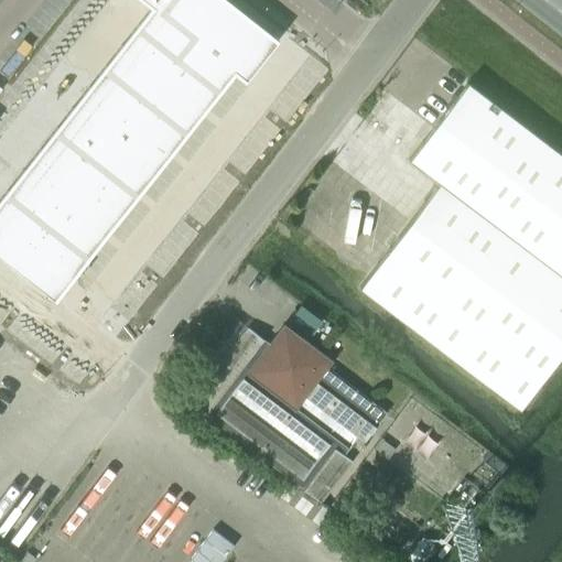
[(144,0),(155,8),(157,8),(163,12),(172,0),(144,0)]
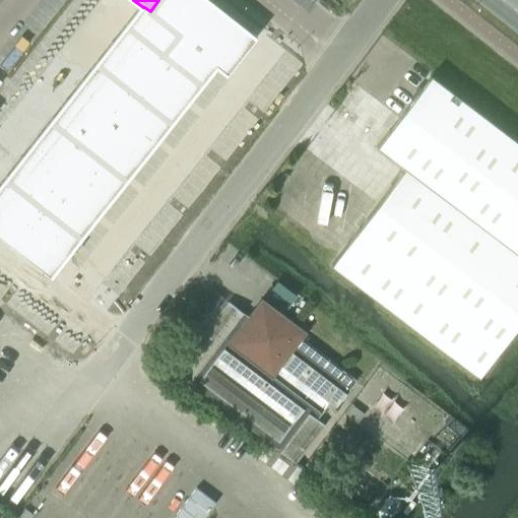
[(158,0),(150,11),(179,35),(216,64),(216,65),(217,65),(217,66),(224,72),(223,73),(227,76),(256,39),(258,38),(254,35),(254,36),(208,0),(158,0)]
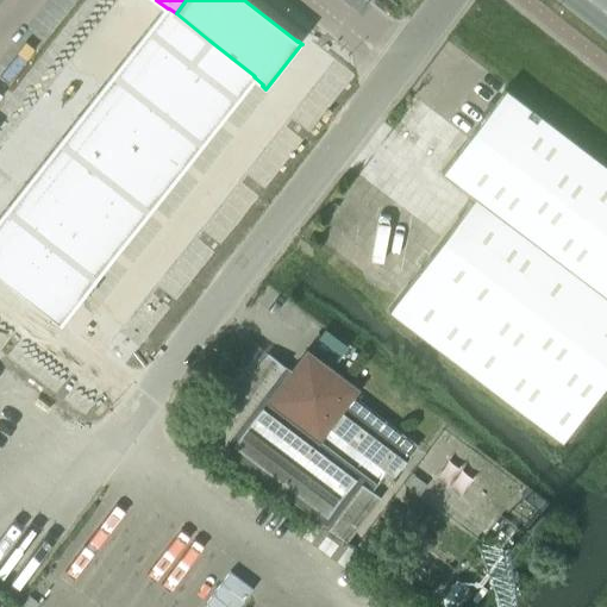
[(168,8),(150,30),(192,63),(210,41),(176,13),(169,8),(168,8)]
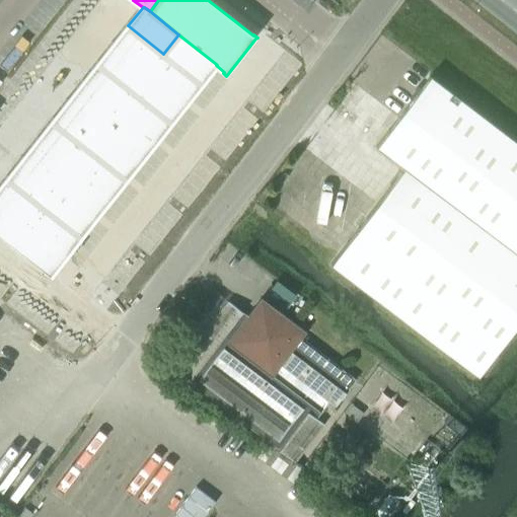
[(128,25),(113,45),(148,73),(163,54),(128,25)]
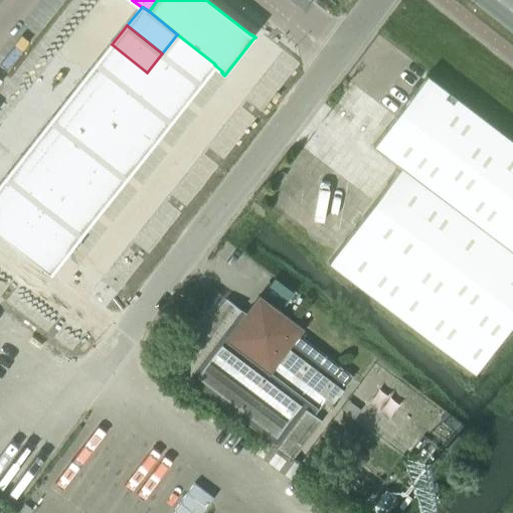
[(177,34),(162,53),(200,83),(215,65),(215,64),(214,64),(214,63),(177,34)]
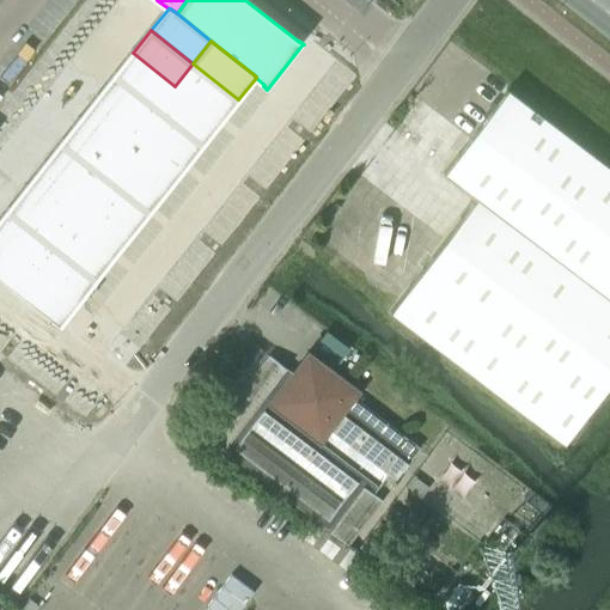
[(133,53),(115,75),(147,101),(157,109),(175,86),(133,53)]
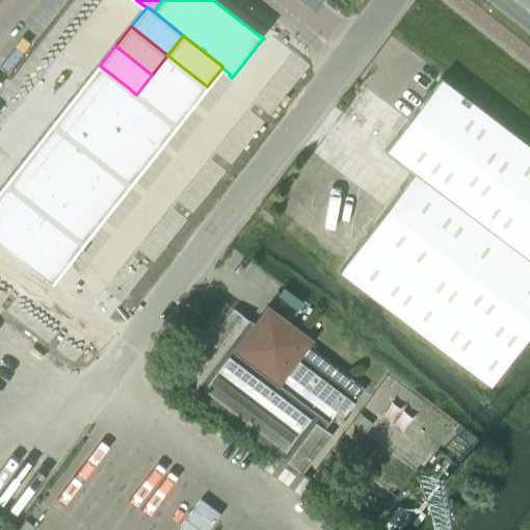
[(167,55),(152,75),(191,106),(207,86),(167,55)]
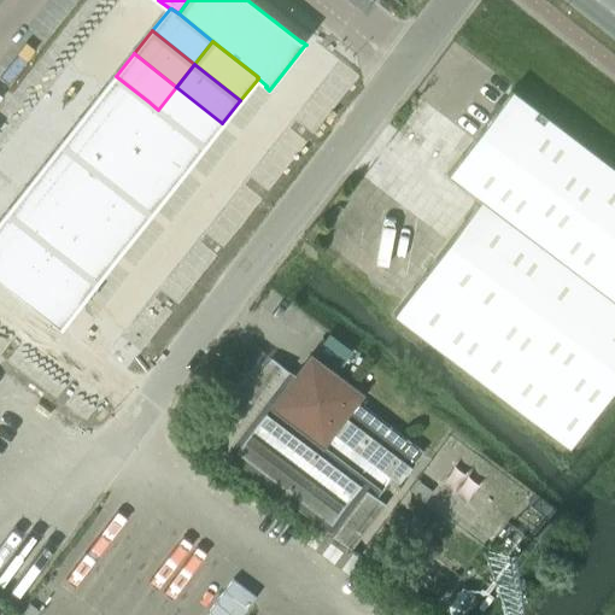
[(116,76),(98,99),(130,124),(148,101),(116,76)]
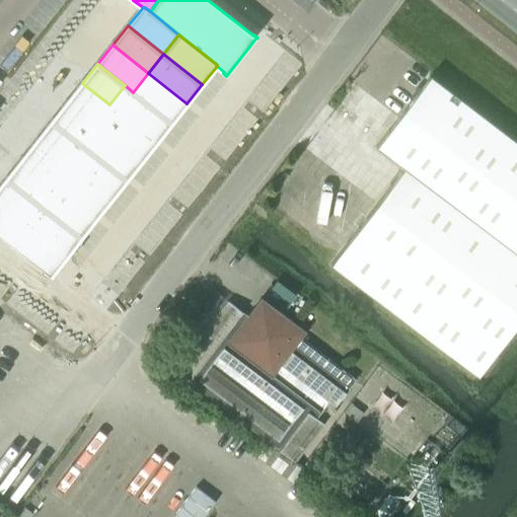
[(148,73),(133,92),(171,123),(187,103),(148,73)]
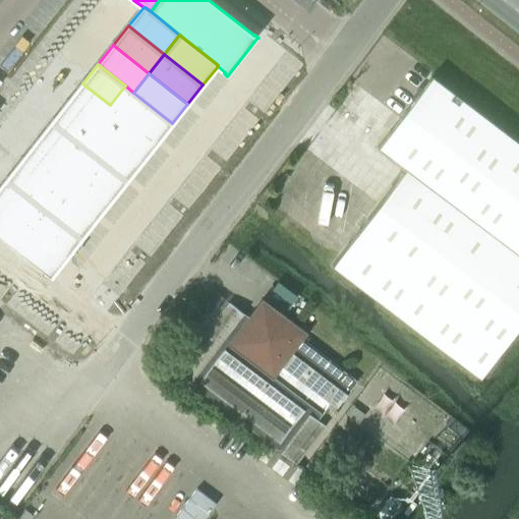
[(486,380),(518,334),(518,142),(433,78),(379,150),(407,171),(334,267),(486,380)]
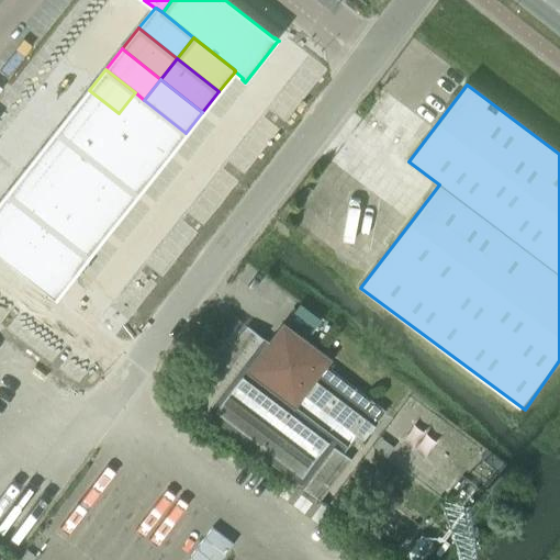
[(89,90),(74,111),(103,134),(119,113),(89,90)]
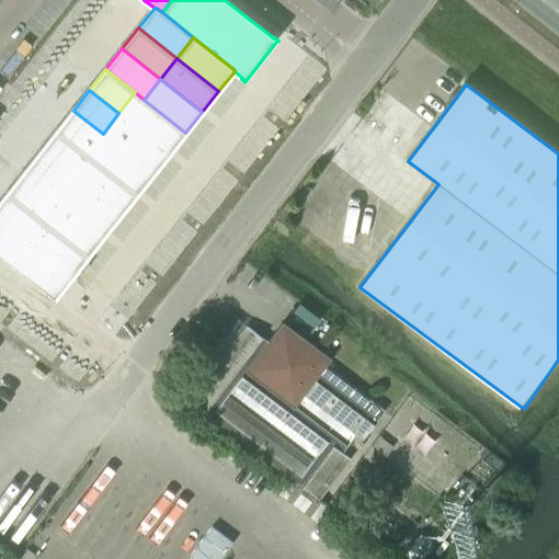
[(135,92),(118,113),(169,153),(185,133),(144,100),(135,92)]
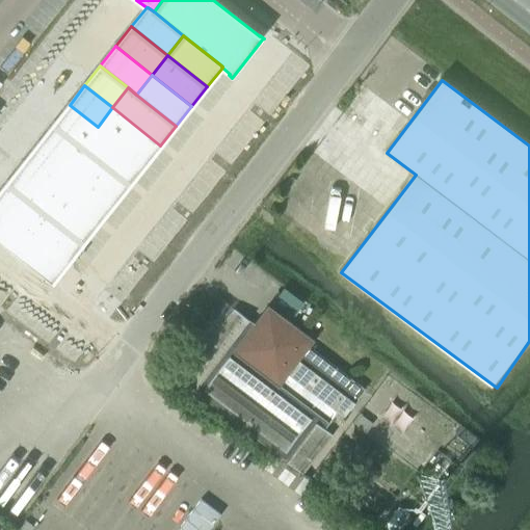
[(70,105),(54,125),(82,147),(98,127),(70,105)]
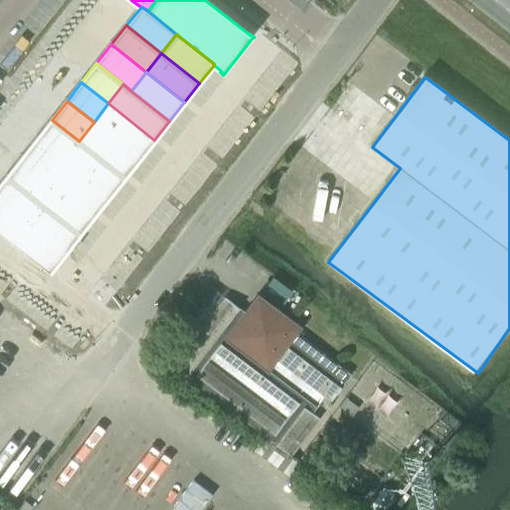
[(108,103),(94,122),(139,158),(154,140),(108,103)]
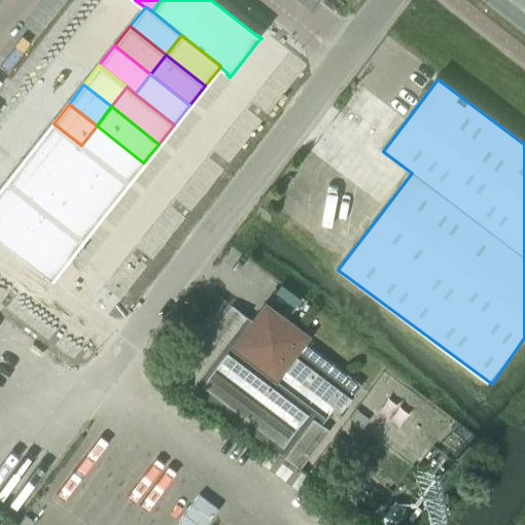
[(54,124),(38,142),(66,165),(81,145),(54,124)]
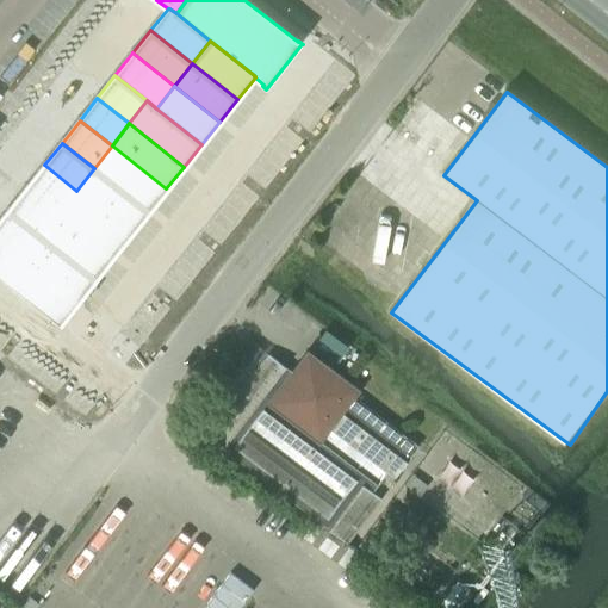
[(112,146),(94,168),(149,211),(166,188),(112,146)]
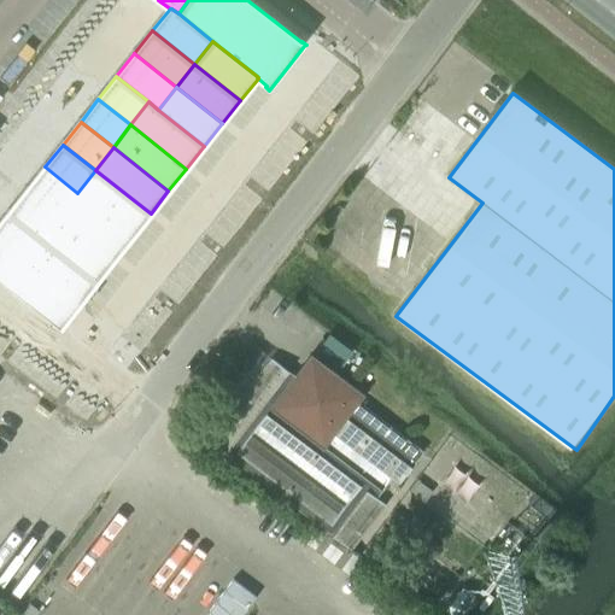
[(45,167),(27,189),(77,230),(95,208),(77,193),(45,167)]
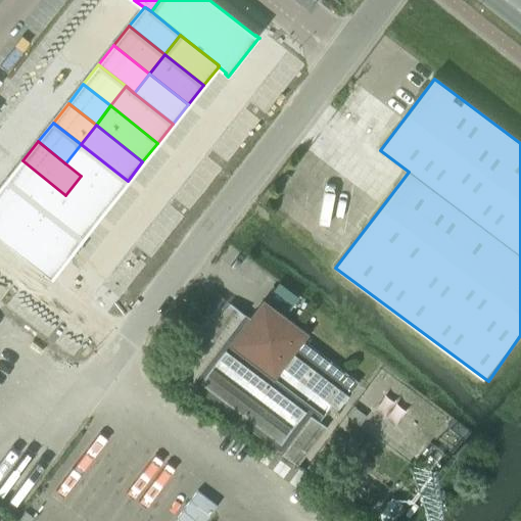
[(81,144),(65,163),(81,176),(112,200),(128,181),(81,144)]
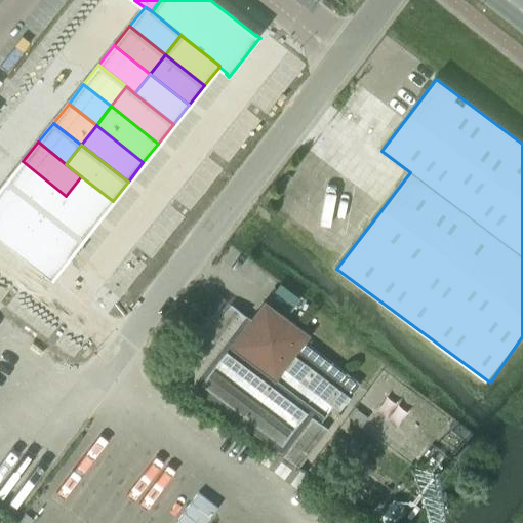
[(23,161),(7,180),(43,208),(50,214),(66,196),(23,161)]
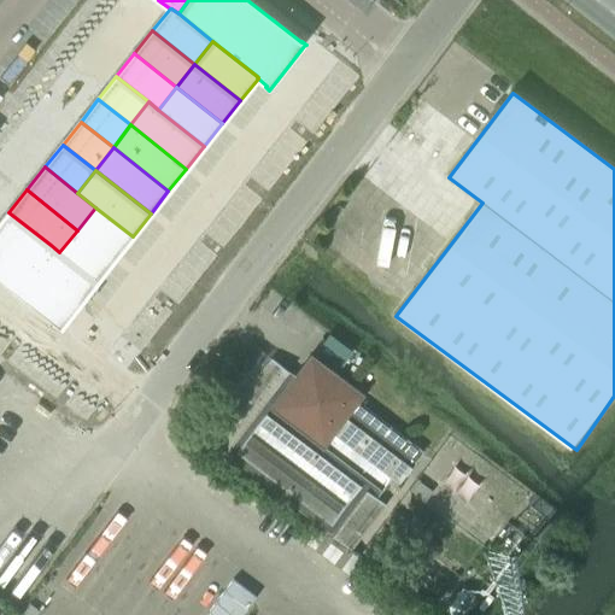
[(95,208),(77,230),(115,259),(133,236),(95,208)]
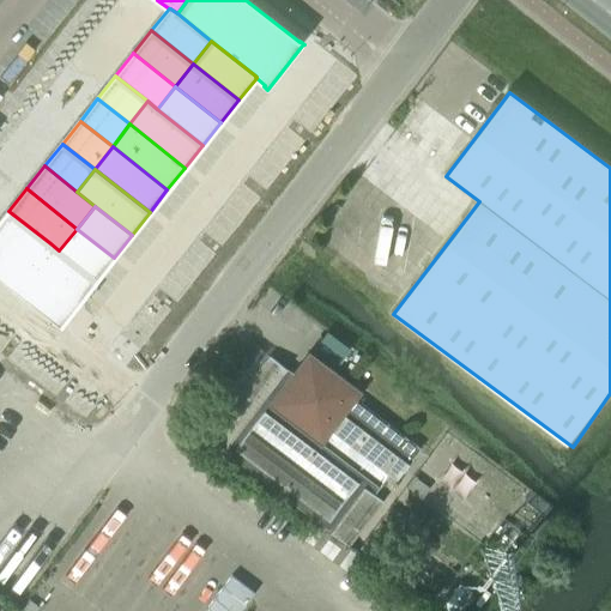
[(0,278),(14,289),(50,243),(8,211),(0,221),(0,278)]
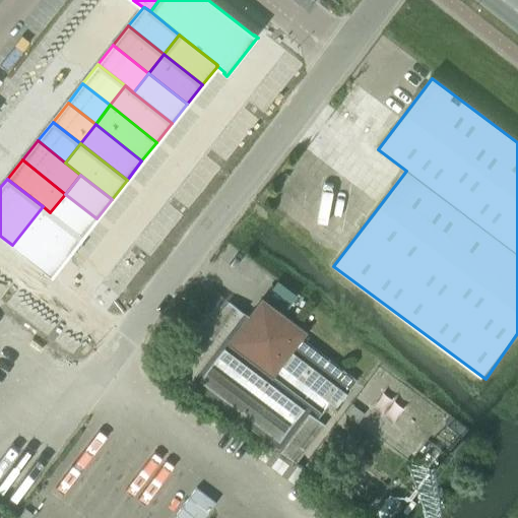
[(65,194),(50,212),(81,238),(96,218),(65,194)]
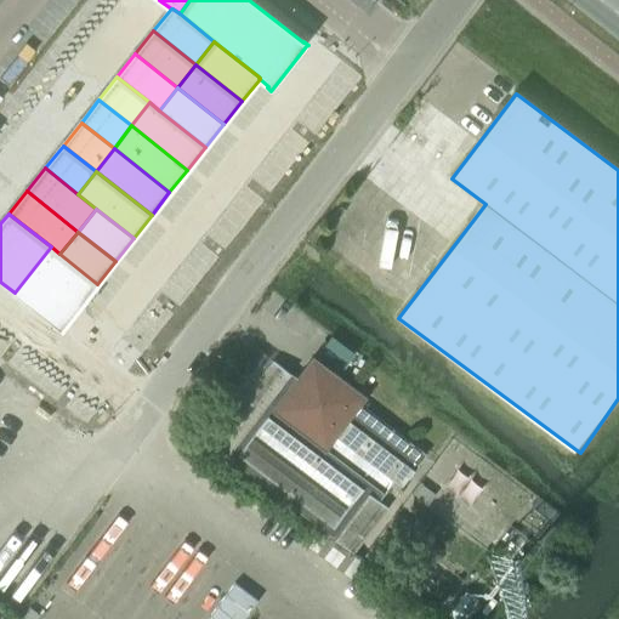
[(51,246),(15,293),(61,330),(62,331),(66,328),(63,327),(97,284),(60,254),(51,246)]
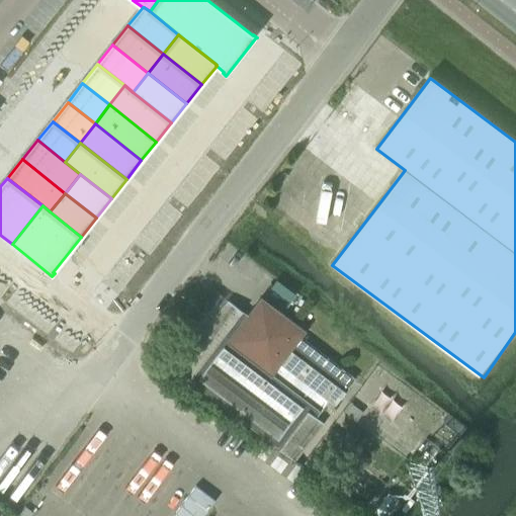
[(356,380),(302,340),(307,333),(280,313),(273,314),(266,309),(260,310),(260,316),(248,317),(230,303),(217,320),(208,315),(197,329),(205,335),(177,372),(161,360),(160,361),(310,475),(310,474),(296,463),(325,426),(317,420),(330,403),(336,407),(356,380)]
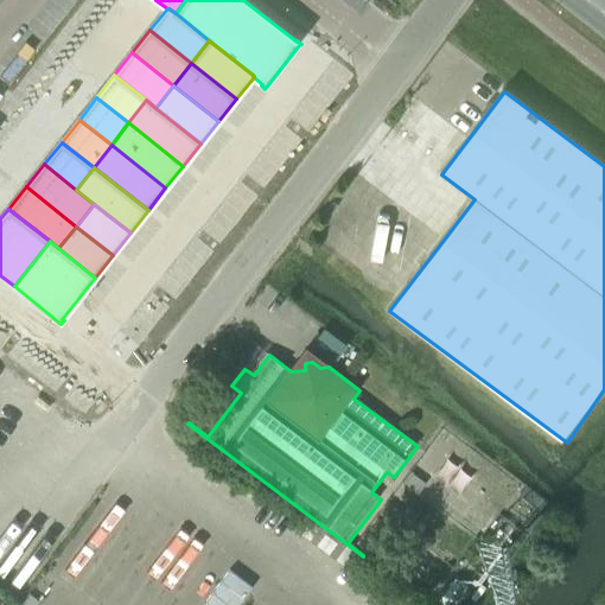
[(463,561),(437,594),(449,604),(456,604),(479,574),(463,561)]
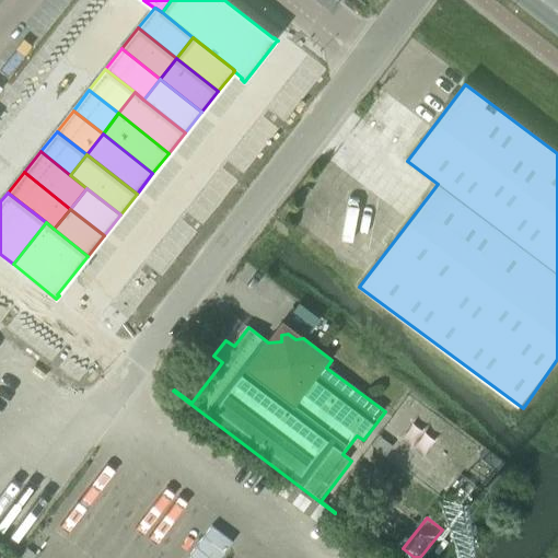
[(212,527),(189,557),(222,557),(233,544),(212,527)]
